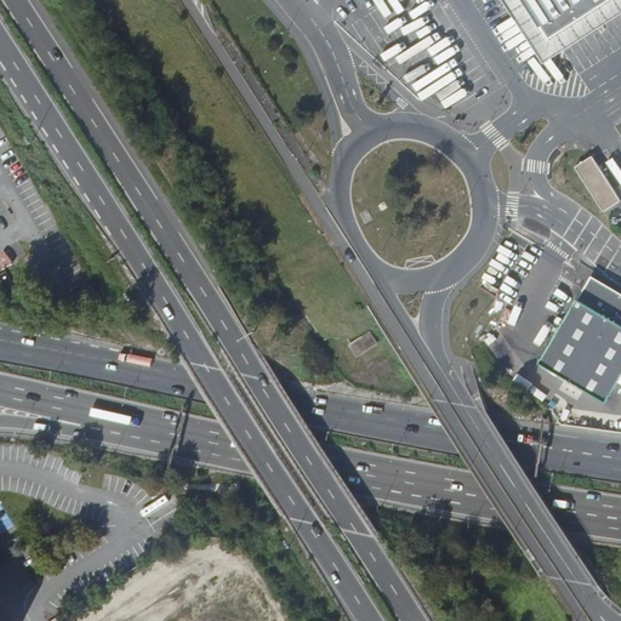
[(620,0),(506,0),(545,60),(620,10),(620,0)]
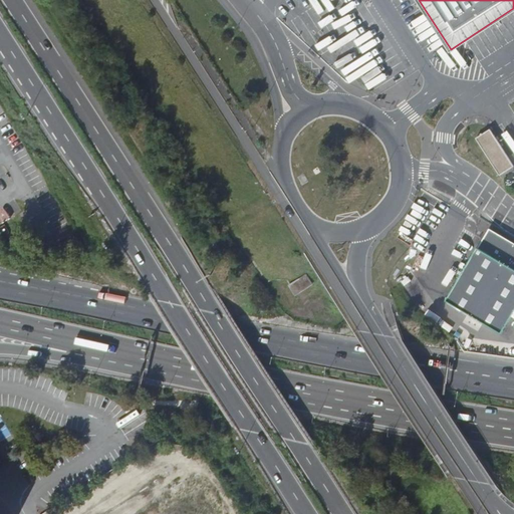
[(513,166),(491,129),(476,139),(500,176),(513,166)]
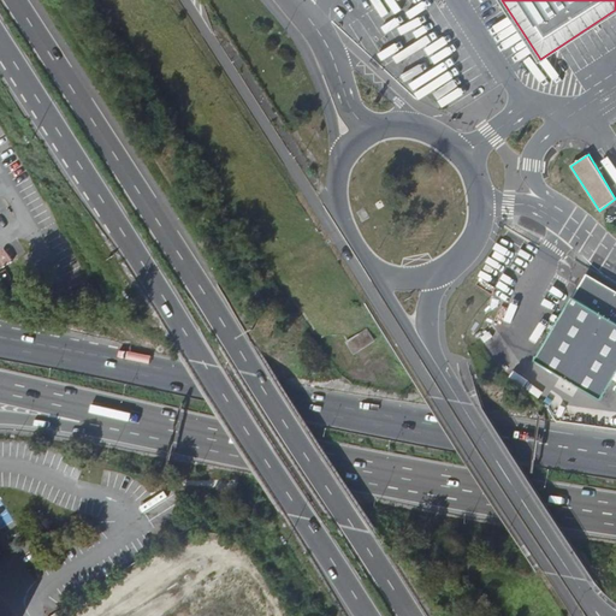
[(615,290),(587,274),(546,343),(535,362),(600,401),(615,372),(615,290)]
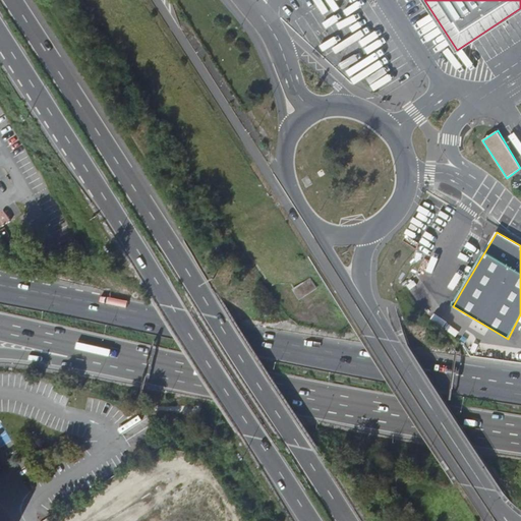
[(299,299),(316,288),(310,278),(293,289),(299,299)]
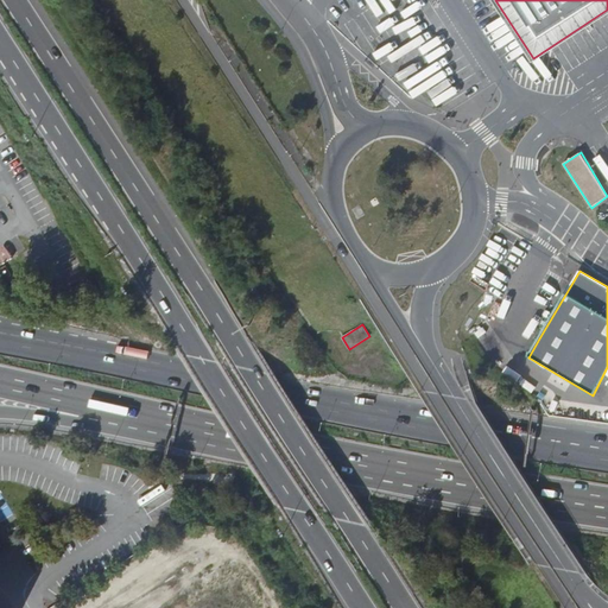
[(5,501),(4,501),(0,493),(0,517),(1,519),(11,514),(5,501)]
